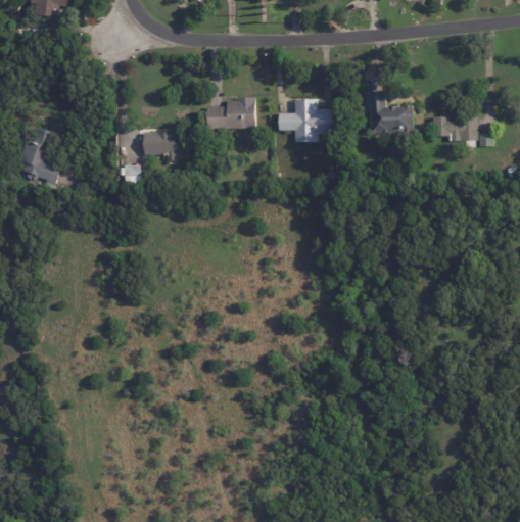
[(76,0),(75,6),(60,5),(58,16),(38,14),(39,3),(35,3),(35,0),(76,0)]
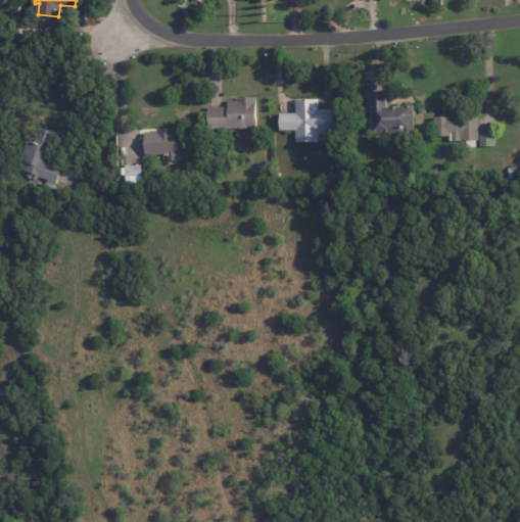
[(383,99),(383,106),(387,106),(387,105),(395,105),(395,106),(408,106),(408,130),(406,130),(406,135),(386,135),(386,132),(370,133),(370,90),(383,90),(383,99)]
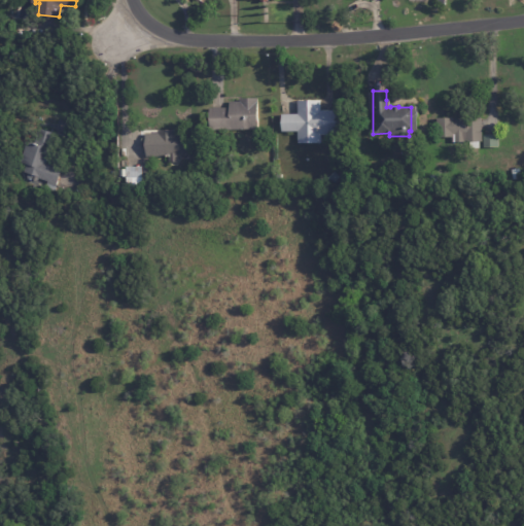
[(209,107),(228,107),(228,101),(240,101),(239,98),(257,98),(258,129),(209,130),(209,107)]
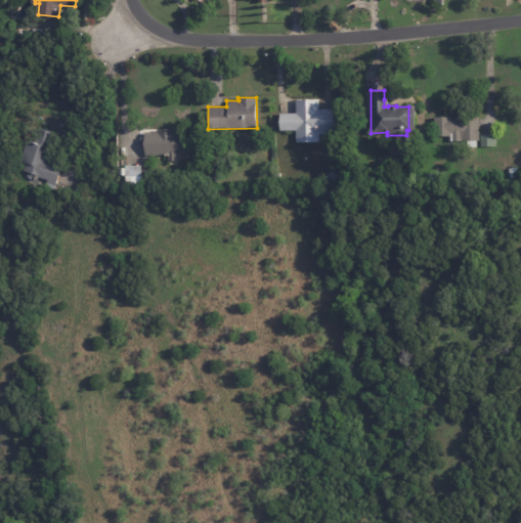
[(321,107),(337,107),(337,132),(317,132),(317,140),(294,140),(294,132),(295,132),(295,129),(288,129),(288,132),(278,132),(278,112),(295,112),(295,97),(316,97),(316,107),(321,107)]
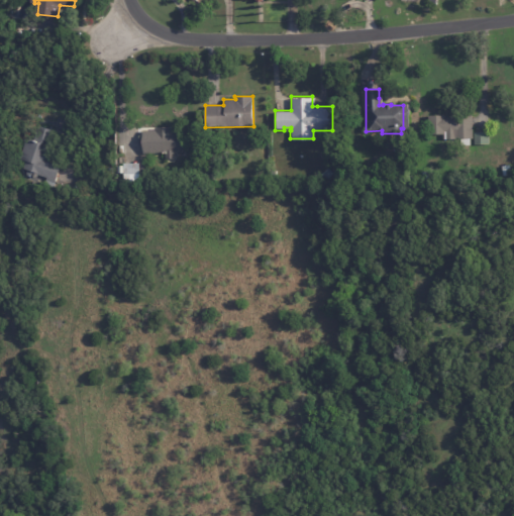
[(473,116),(473,138),(471,138),(471,144),(461,145),(461,138),(443,139),(443,134),(430,134),(429,115),(444,115),(444,117),(473,116)]
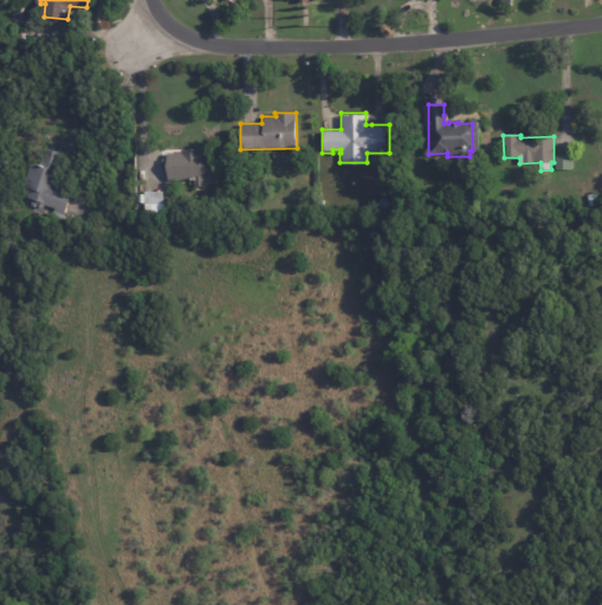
[(58,152),(63,153),(51,187),(70,193),(64,213),(63,213),(62,219),(50,216),(52,207),(43,205),(41,208),(37,206),(30,203),(31,199),(28,198),(31,190),(24,186),(32,162),(40,165),(46,147),(58,152)]
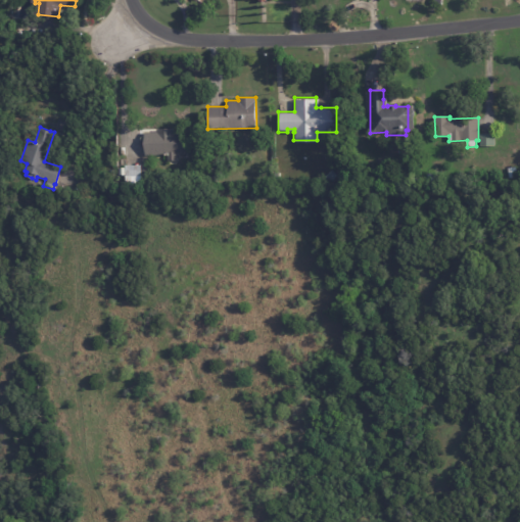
[(174,160),(166,160),(166,156),(164,156),(164,155),(144,155),(144,147),(140,147),(140,137),(144,137),(144,132),(156,132),(156,129),(174,129),(174,131),(185,131),(185,154),(176,154),(176,160),(174,160)]
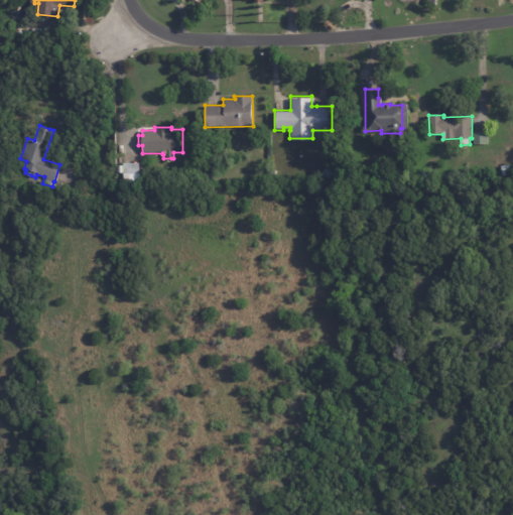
[(474,132),(488,131),(488,143),(474,143),(474,132)]
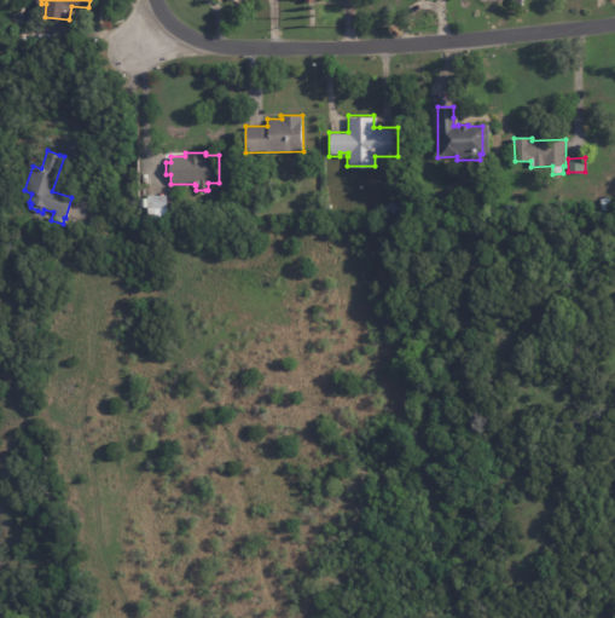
[(167,196),(168,223),(146,223),(145,208),(149,208),(148,196),(167,195),(167,196)]
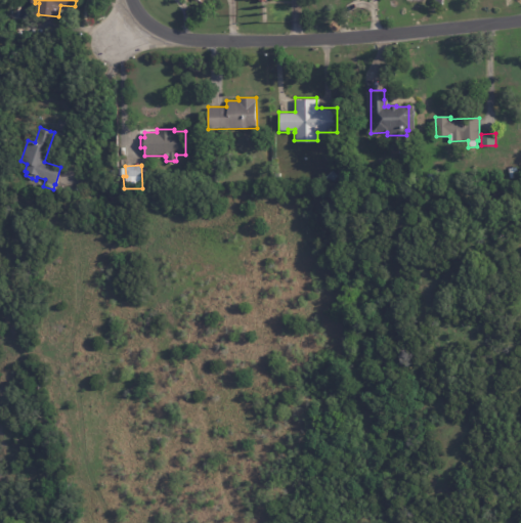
[(514,177),(507,177),(506,167),(513,167),(514,177)]
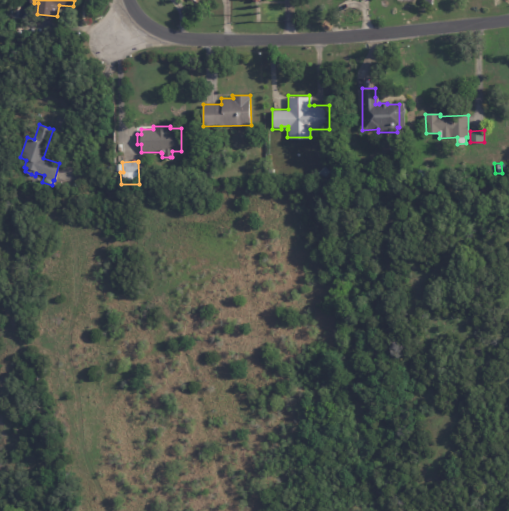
[(325,173),(330,167),(336,173),(331,178),(330,177),(328,179),(325,173)]
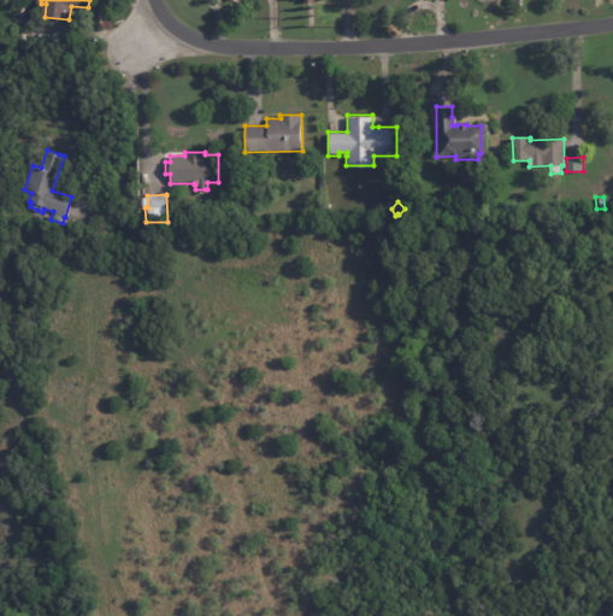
[(246,216),(242,216),(242,204),(255,204),(255,216),(246,216)]
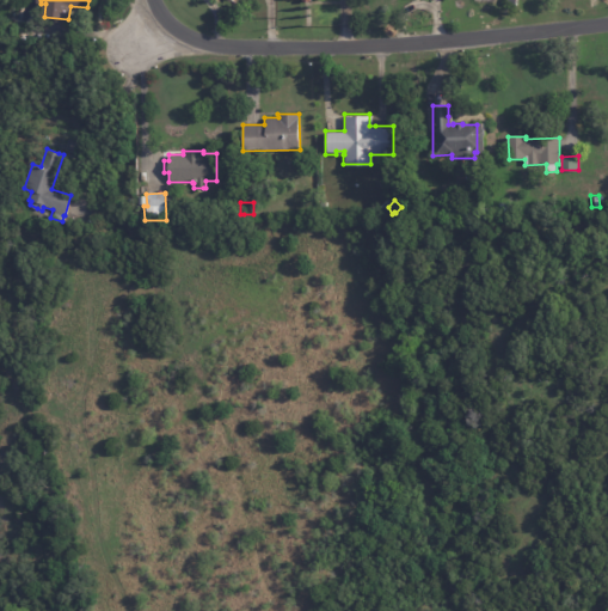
[(497,203),(508,203),(507,215),(497,215),(497,203)]
